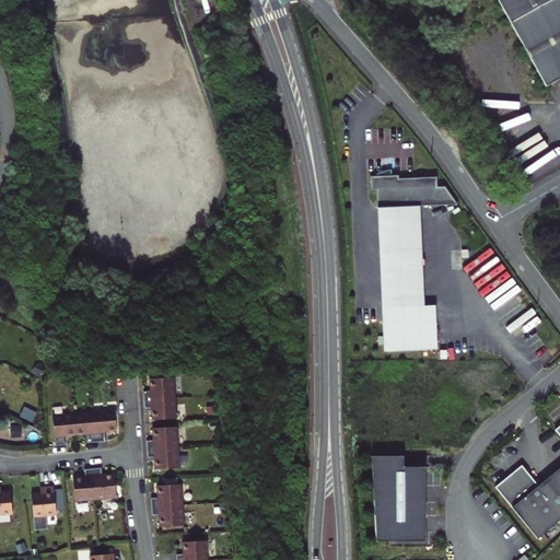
[(498,0),(505,13),(528,0),(498,0)]
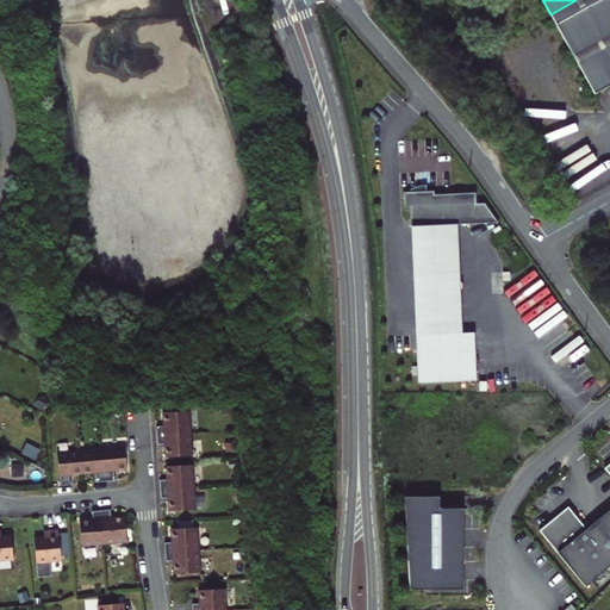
[(609,0),(576,0),(551,14),(595,94),(609,86),(609,0)]
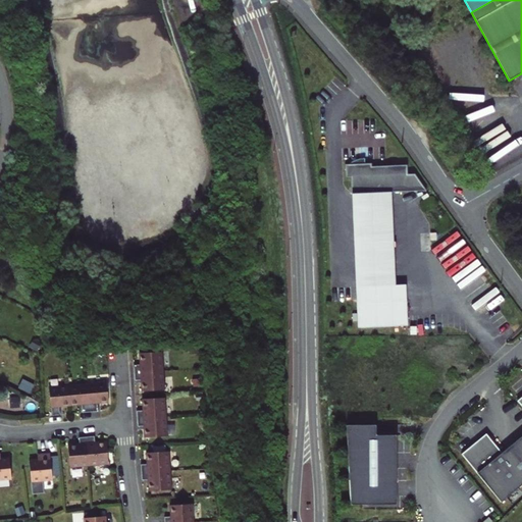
[(350,177),(351,194),(390,192),(426,191),(414,173),(407,173),(406,164),(371,166),(371,163),(360,163),(359,161),(355,161),(356,164),(345,164),(345,177),(350,177)]
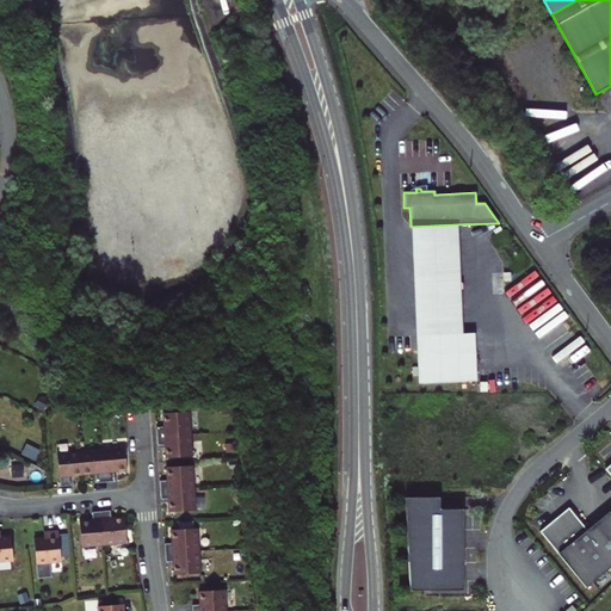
[(417,335),(420,335),(462,333),(457,224),(411,227),(417,335)]
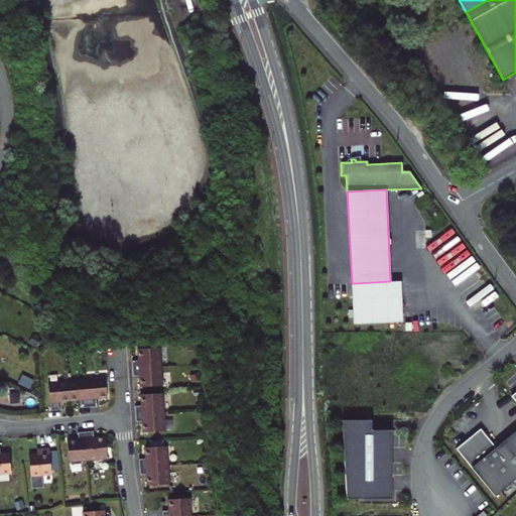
[(390,281),(355,283),(357,324),(403,321),(400,281),(390,281)]
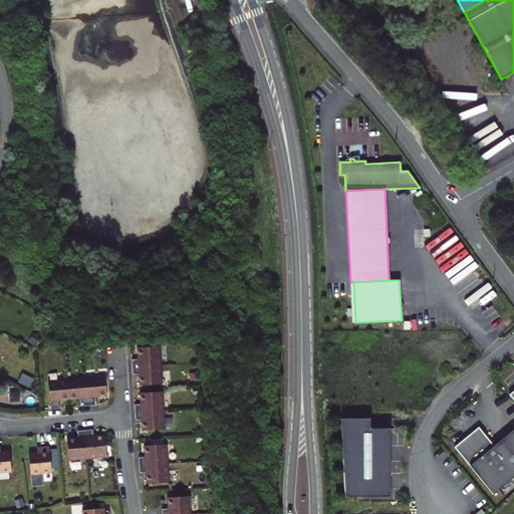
[(160,346),(137,347),(138,358),(132,359),(133,374),(139,374),(140,386),(162,383),(161,365),(160,346)]
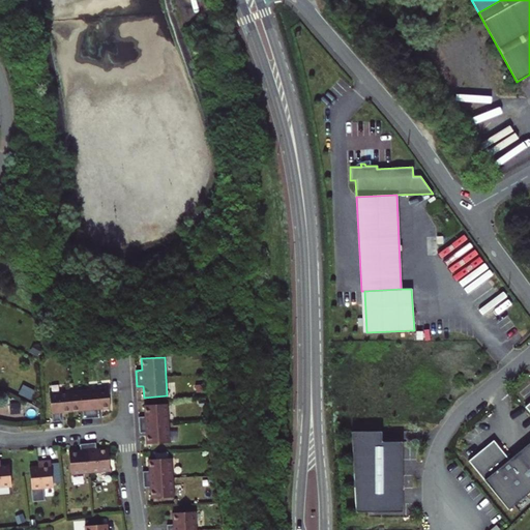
[(108,388),(50,393),(53,422),(61,421),(60,413),(83,411),(83,419),(91,418),(99,417),(98,409),(110,408),(108,388)]
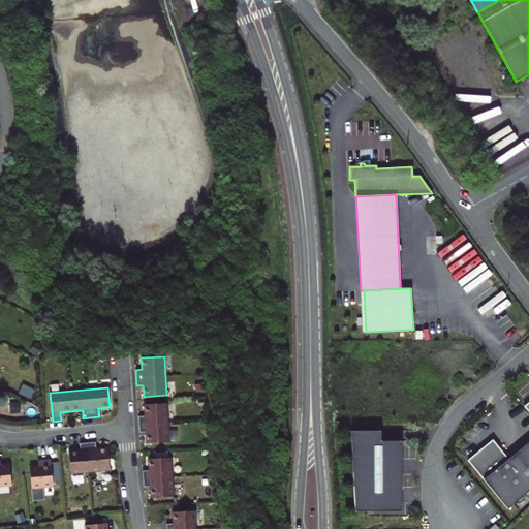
[(167,403),(144,404),(145,415),(138,416),(139,432),(146,432),(146,443),(169,441),(167,403)]
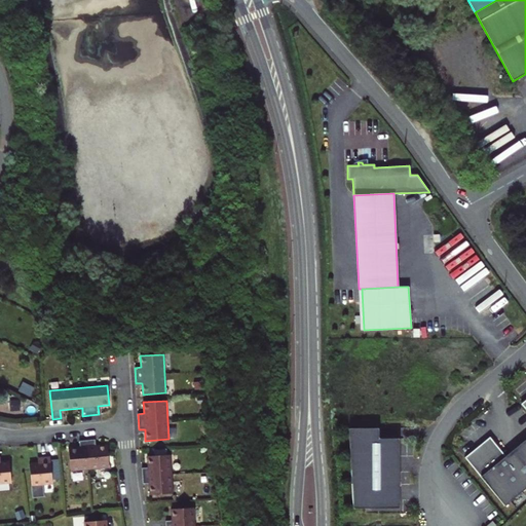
[(349,429),(353,508),(404,505),(400,437),(380,438),(379,427),(349,429)]
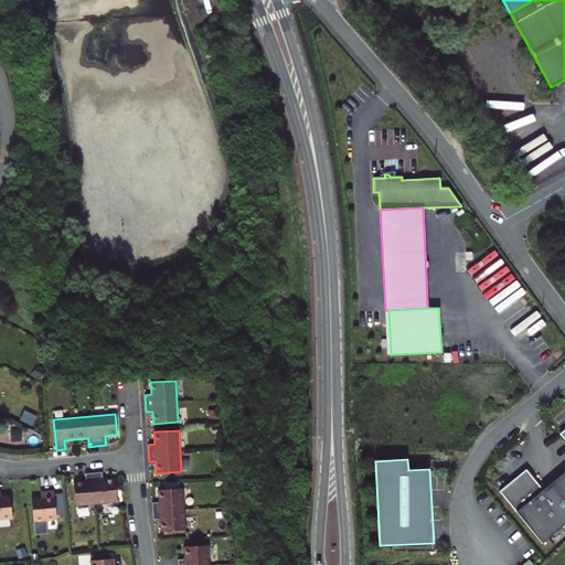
[(85,473),(86,480),(74,481),(76,505),(117,502),(115,477),(103,478),(102,471),(100,472),(85,473)]
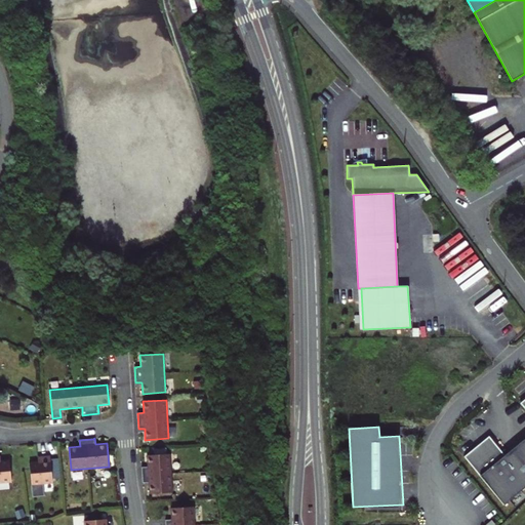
[(465,457),(503,506),(524,488),(524,439),(506,455),(492,440),(480,450),(478,446),(465,457)]
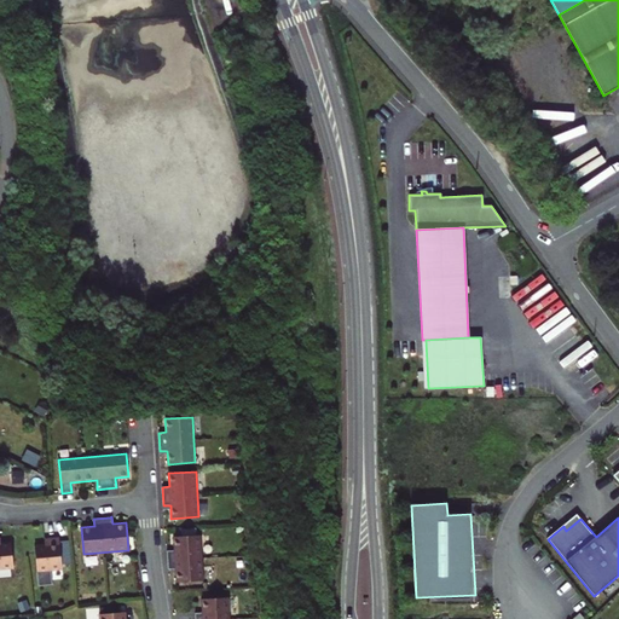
[(201,534),(173,537),(174,550),(167,550),(168,570),(175,568),(177,582),(203,580),(201,534)]
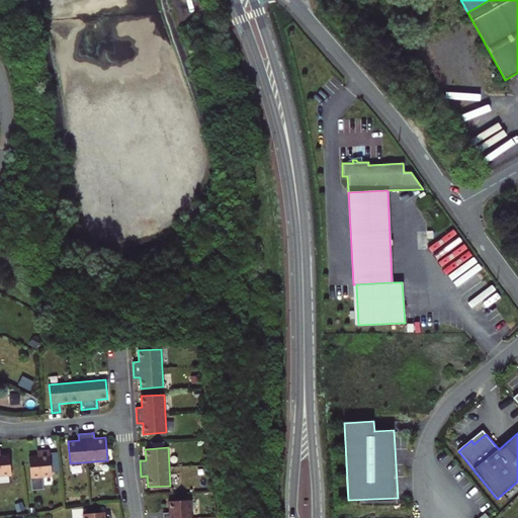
[(50,449),(41,450),(41,454),(37,455),(28,456),(31,479),(52,477),(50,449)]
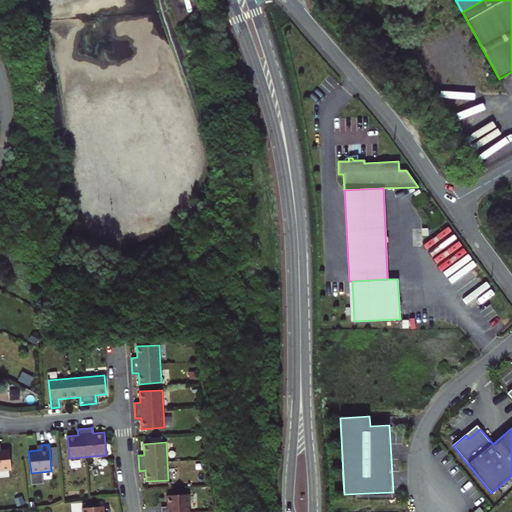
[(0,471),(11,470),(9,448),(0,449),(0,448),(0,471)]
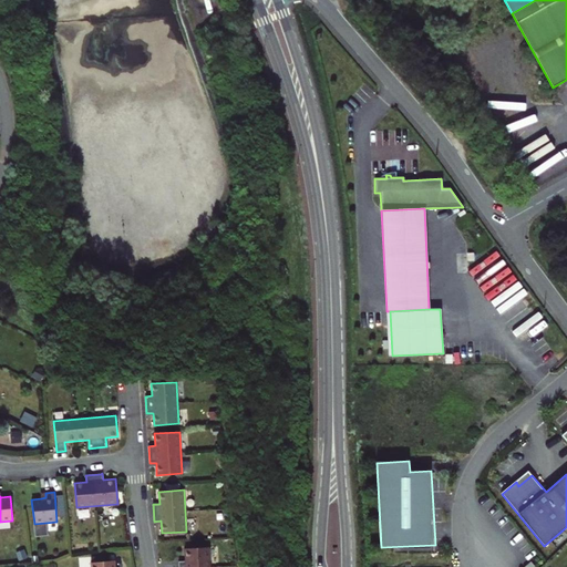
[(210,566),(209,547),(185,548),(185,560),(178,562),(178,566),(210,566)]
